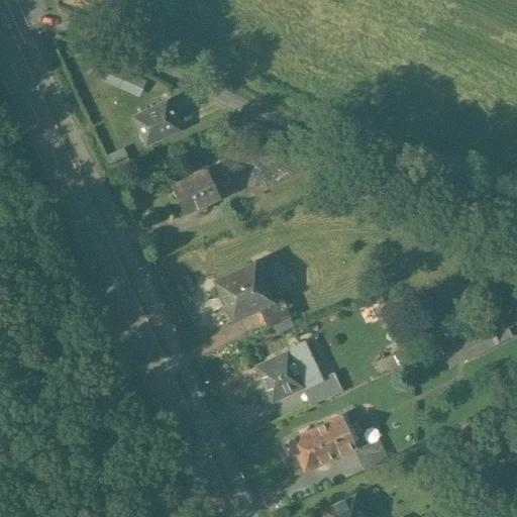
[(111,63),(104,81),(140,97),(147,79),(111,63)]
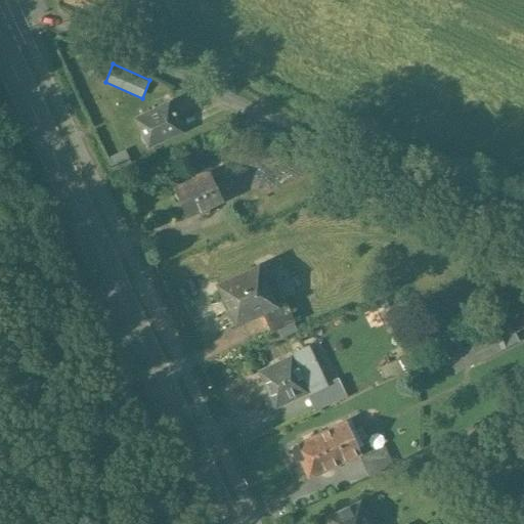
[(137,118),(150,151),(191,134),(178,101),(137,118)]
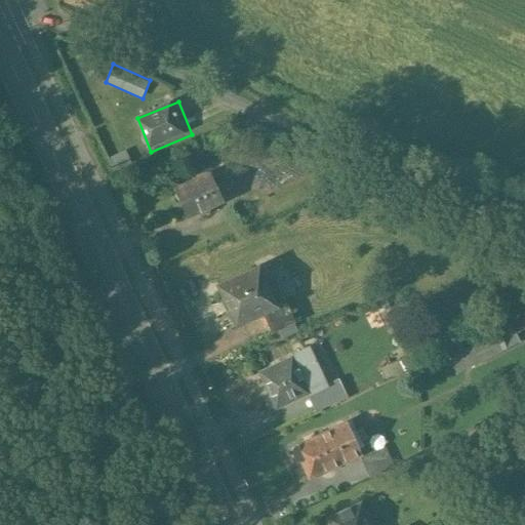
[(208,173),(173,190),(187,218),(221,202),(208,173)]
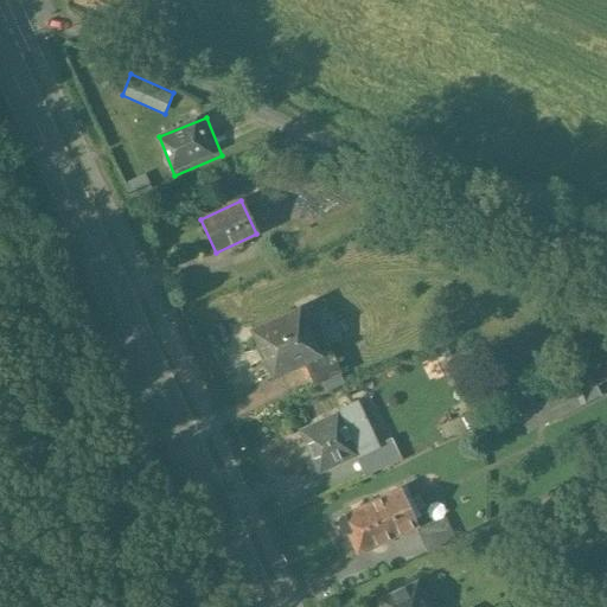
[(296,311),(253,331),(260,346),(255,349),(268,378),(300,363),(318,355),(318,353),(296,311)]
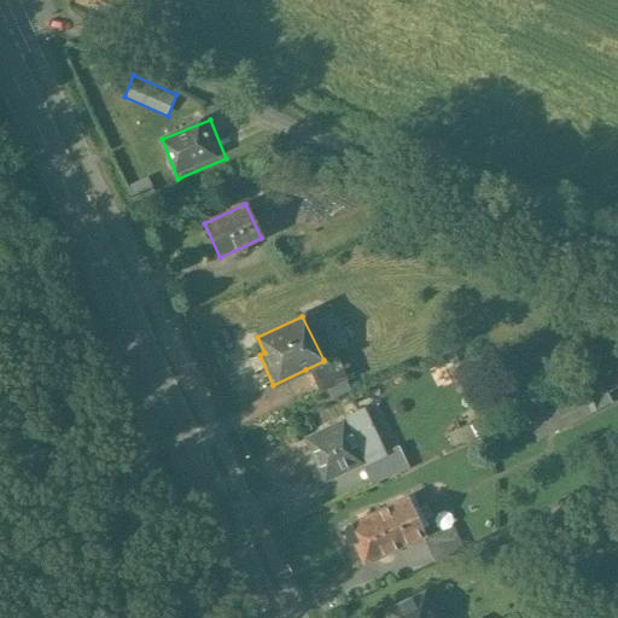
[(324,361),(305,369),(312,383),(333,373),(327,359),(324,360),(324,361)]
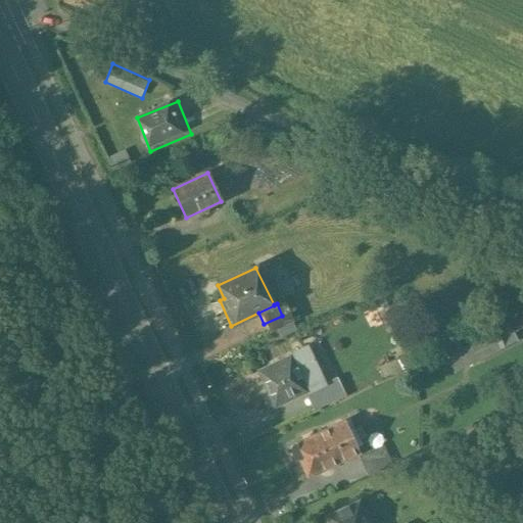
[(305,349),(257,372),(274,407),(322,384),(305,349)]
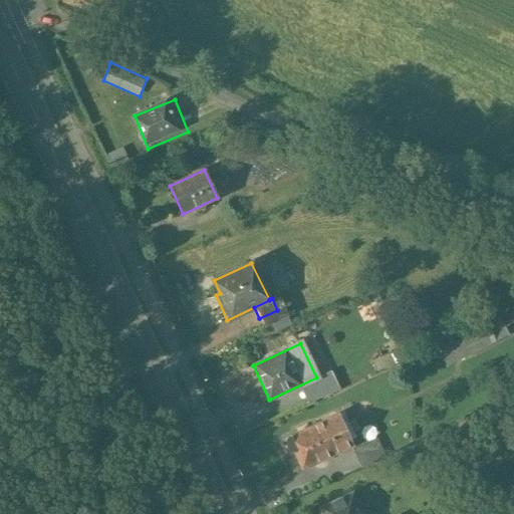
[(317,384),(298,394),(302,403),(321,395),(317,384)]
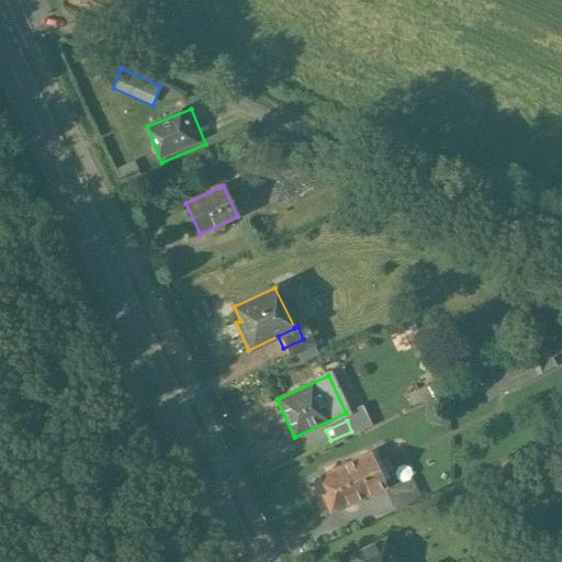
[(318,493),(322,494),(330,513),(352,503),(368,495),(357,471),(362,468),(358,459),(315,479),(314,481),(313,484),(313,487),(314,490),(316,492),(318,493)]
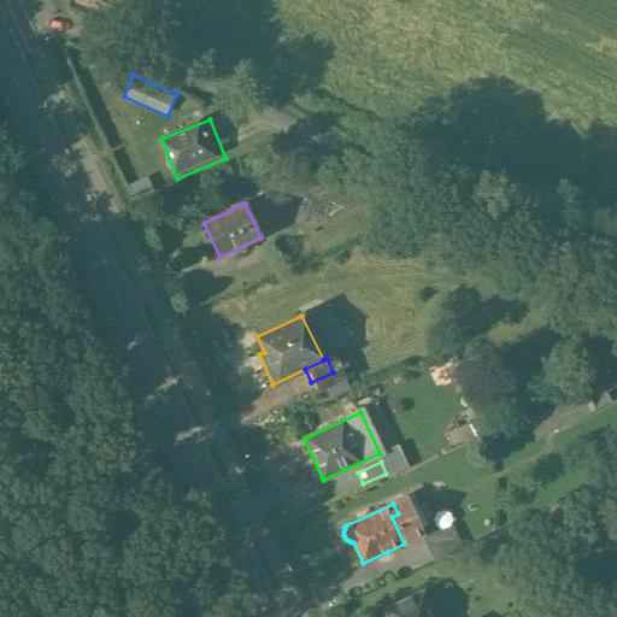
[(453,524),(424,536),(435,560),(464,548),(453,524)]
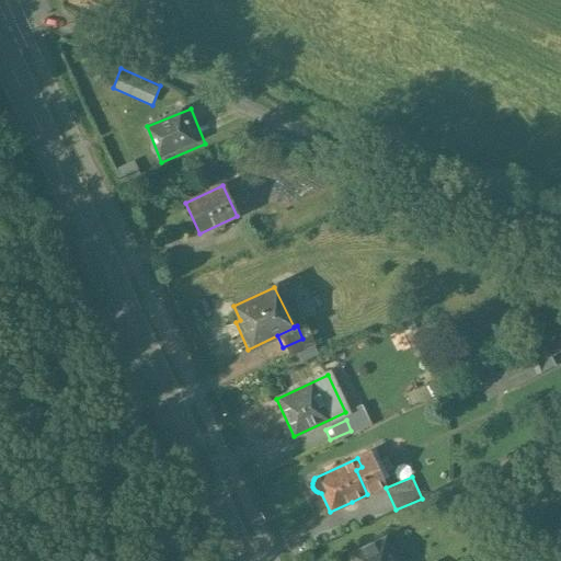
[(393,560),(384,539),(350,556),(352,559),(348,560),(393,560)]
